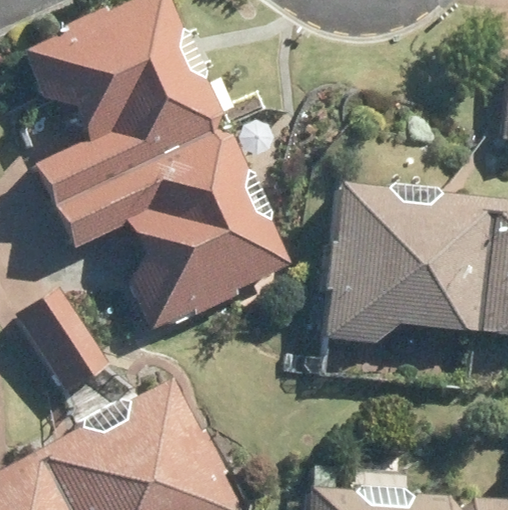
[(209,78),(212,71),(192,29),(184,26),(172,0),(134,0),(111,10),(109,4),(63,25),(67,31),(24,51),(44,96),(75,109),(89,140),(36,164),(54,203),(221,126),(220,121),(224,111),(209,78)]
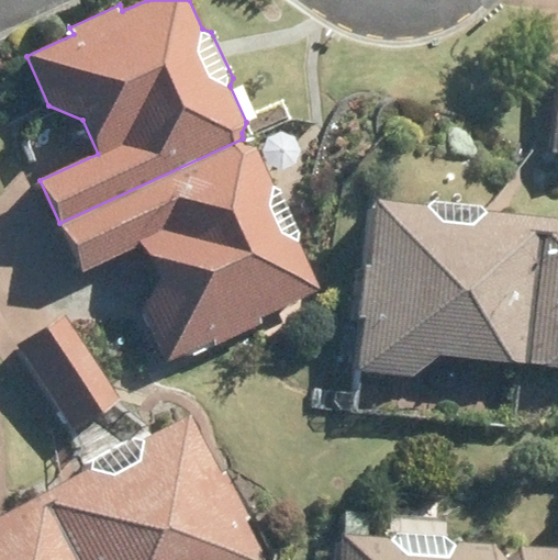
[(298,238),(302,228),(280,185),(271,181),(255,145),(246,142),(243,138),(59,223),(80,269),(141,242),(157,280),(145,314),(166,358),(212,337),(214,343),(264,321),(263,316),(321,289),(298,238)]
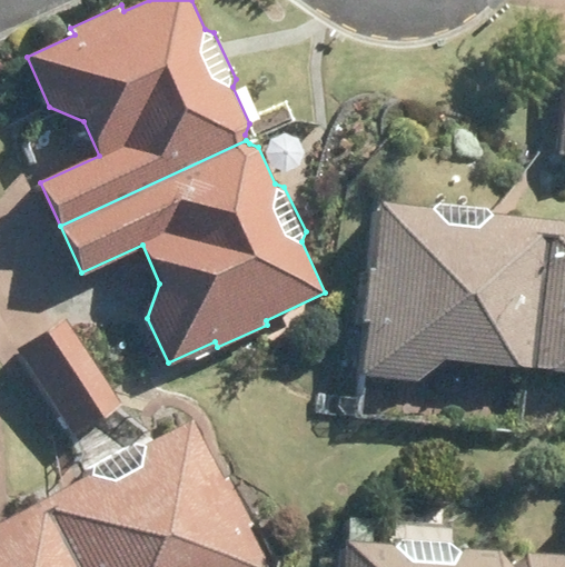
[(379,201),(362,374),(423,380),(447,360),(537,369),(552,218),(379,201)]
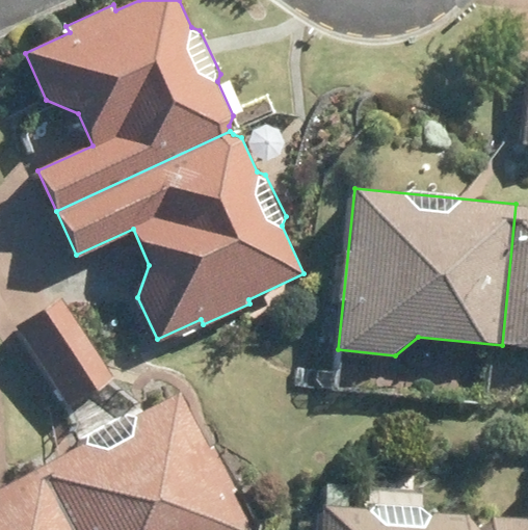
[(527,205),(516,204),(502,345),(527,347),(527,205)]
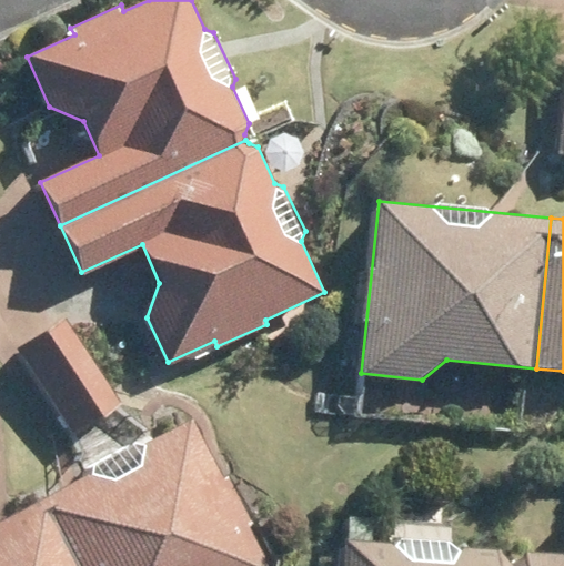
[(68,319),(20,347),(73,435),(122,405),(68,319)]
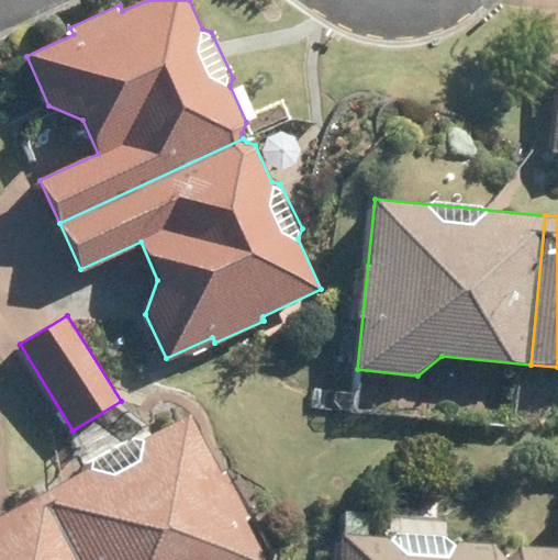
[(268,559),(247,521),(250,518),(225,472),(223,474),(190,414),(43,494),(79,559),(268,559)]
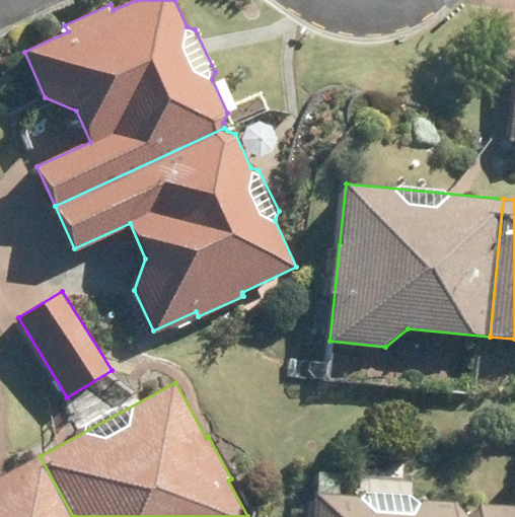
[(73,516),(40,456),(0,477),(0,516),(73,516)]
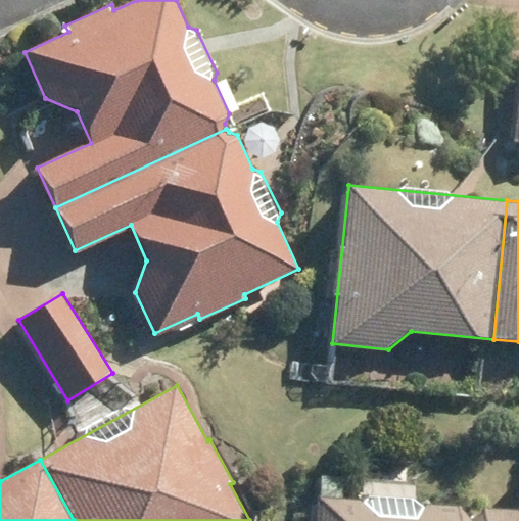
[(474,520),(475,516),(472,514),(463,505),(423,501),(418,496),(372,492),(365,499),(320,494),(317,520),(474,520)]
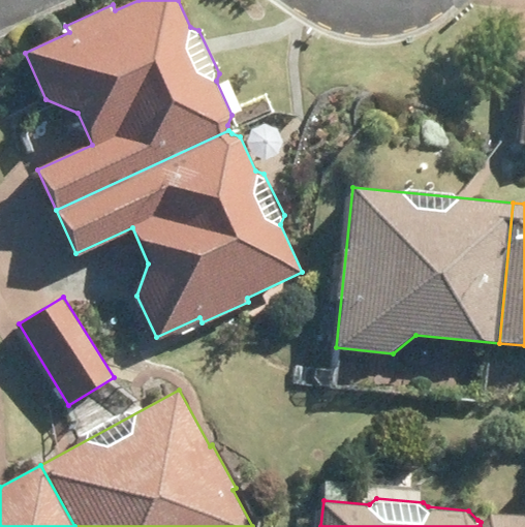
[(481,522),(480,526),(524,526),(524,518),(492,516),(485,522),(481,522)]
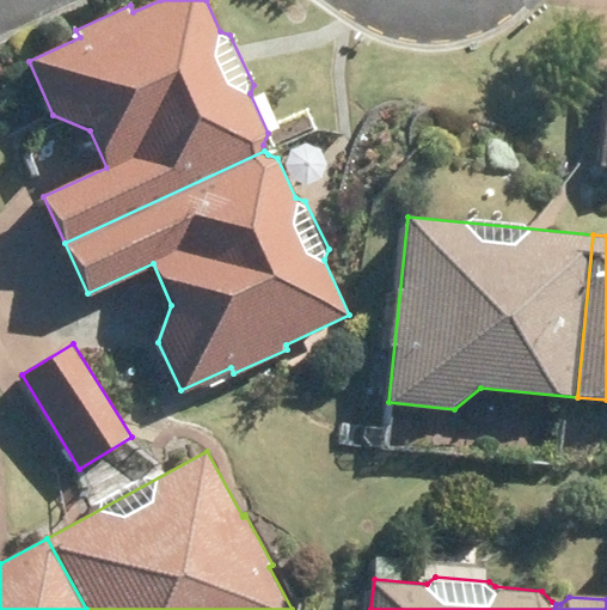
All buildings are outlined.
